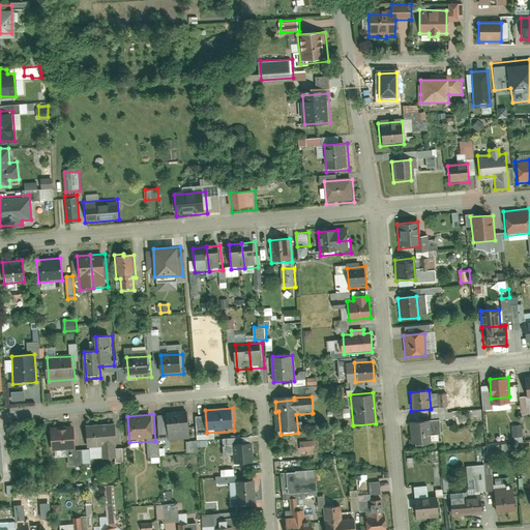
[(190,414),(167,415),(169,442),(193,440),(190,414)]
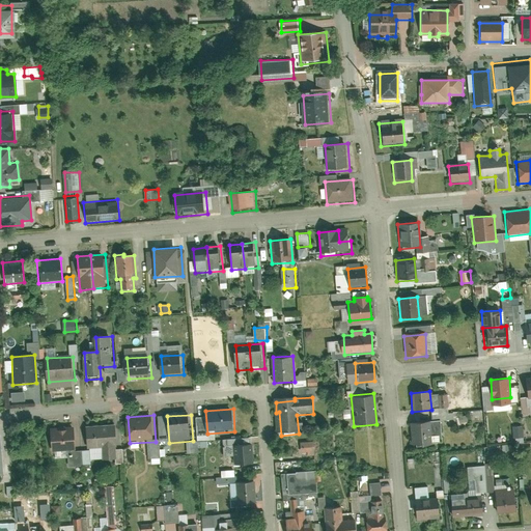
[(428,422),(410,423),(412,447),(430,445),(428,422)]
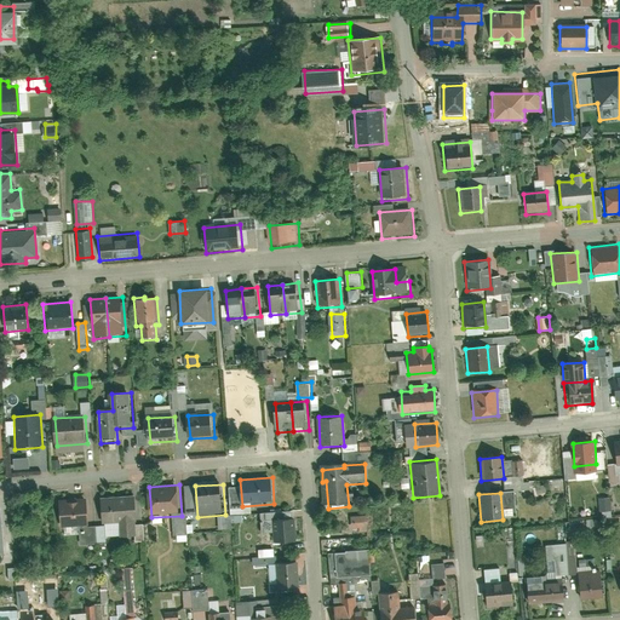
[(102,526),(122,524),(122,511),(137,510),(136,495),(101,498),(102,526)]
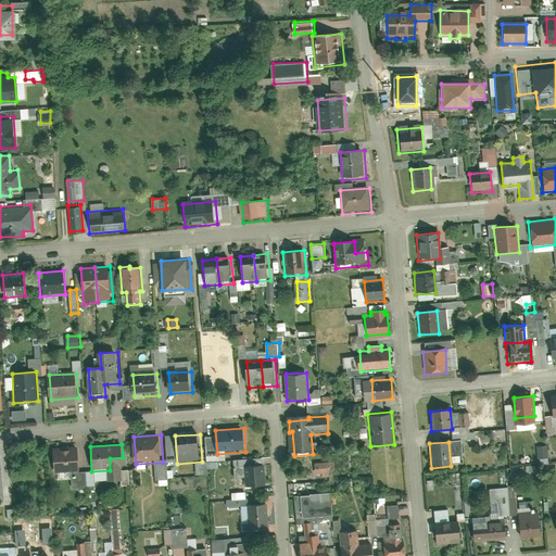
[(538,457),(548,458),(548,446),(538,445),(538,457)]
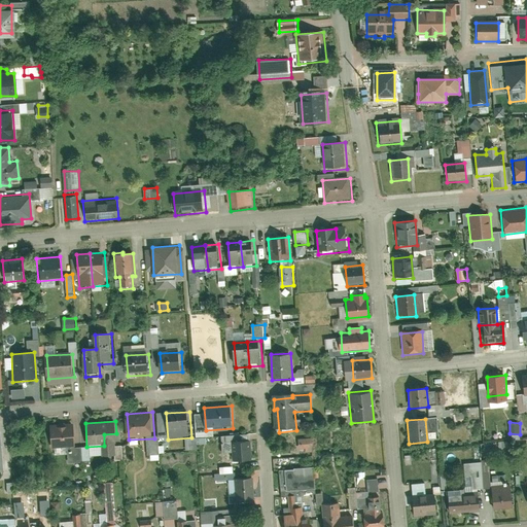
[(75,425),(50,427),(51,450),(76,449),(75,425)]
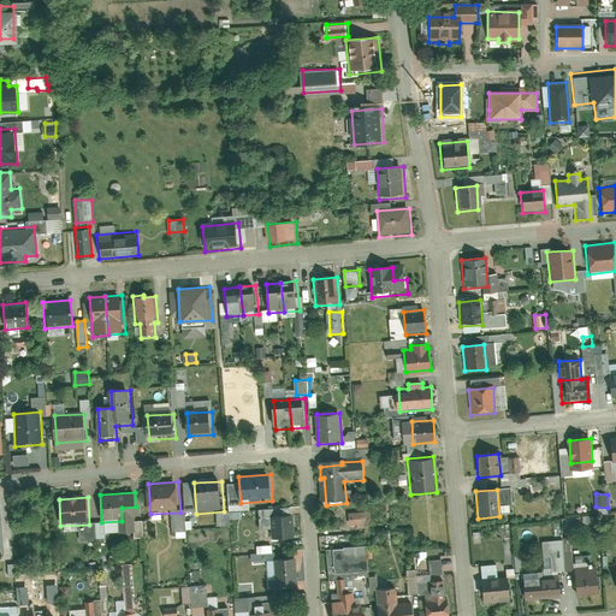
[(122,521),(123,537),(138,535),(136,507),(122,508),(122,521)]
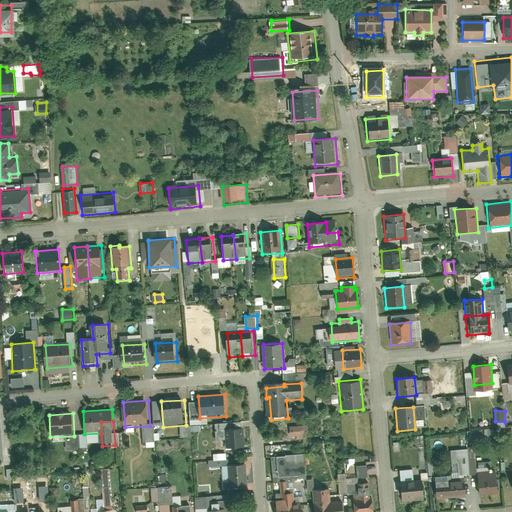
[(292,436),(298,436),(298,439),(305,438),(304,425),(291,426),(292,436)]
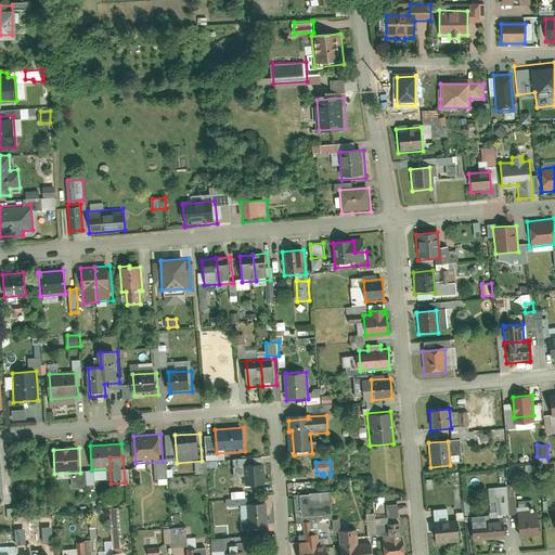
[(266,487),(263,464),(248,465),(250,488),(266,487)]
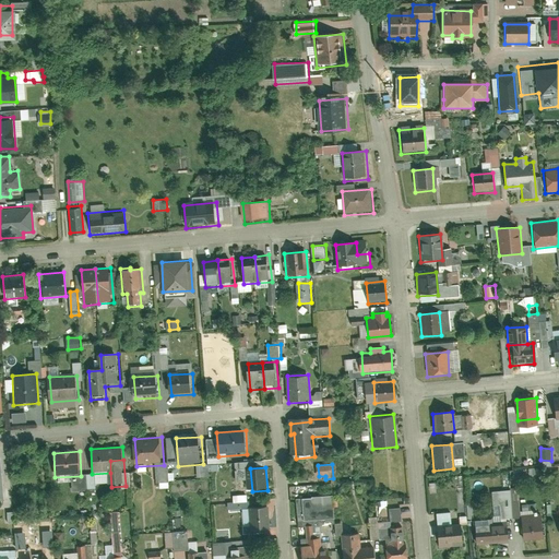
[(495,506),(501,504),(502,518),(521,516),(520,498),(513,498),(513,489),(494,490),(495,506)]
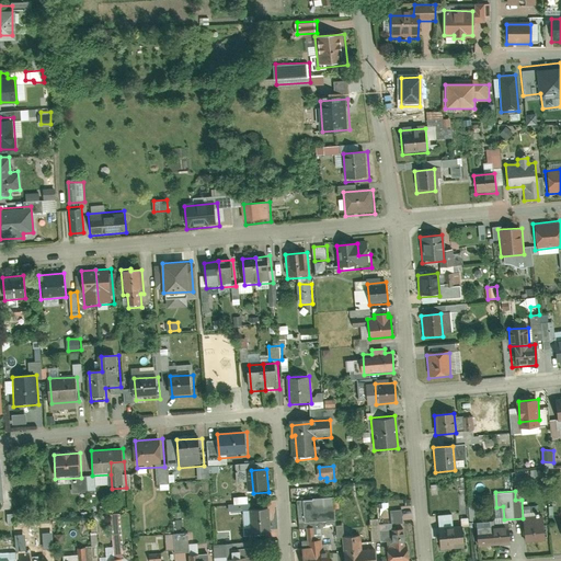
[(336,497),(304,500),(306,527),(338,525),(336,497)]
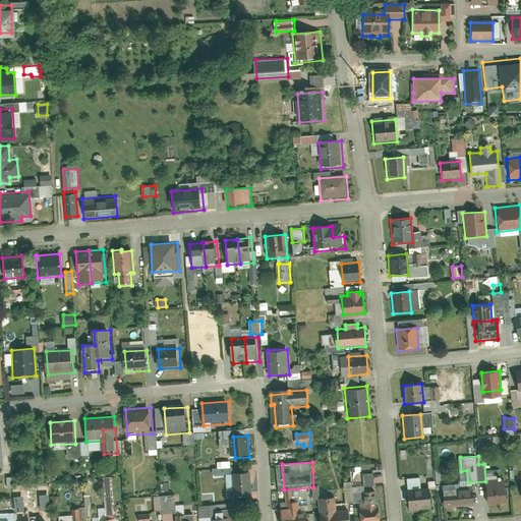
[(251,498),(250,470),(232,472),(234,499),(251,498)]
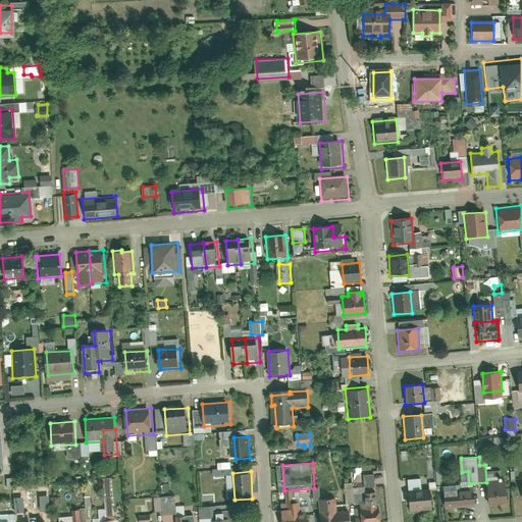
[(383,471),(375,471),(376,482),(383,481),(383,471)]
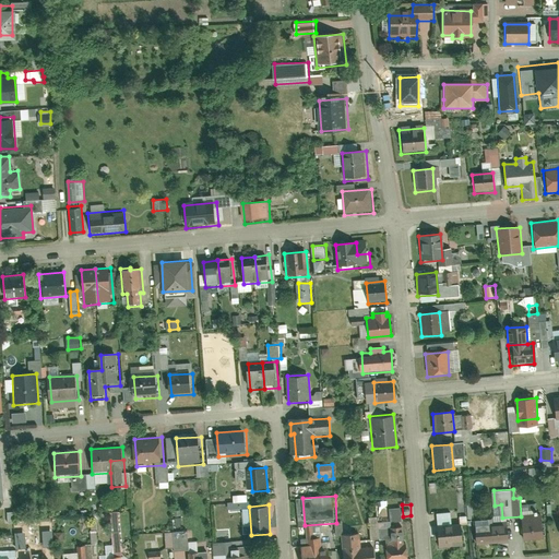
[(391,521),(402,520),(402,507),(391,508),(391,521)]
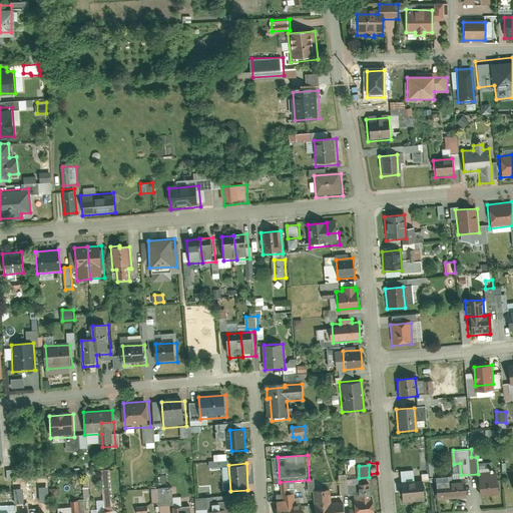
[(402,471),(403,481),(416,481),(415,470),(402,471)]
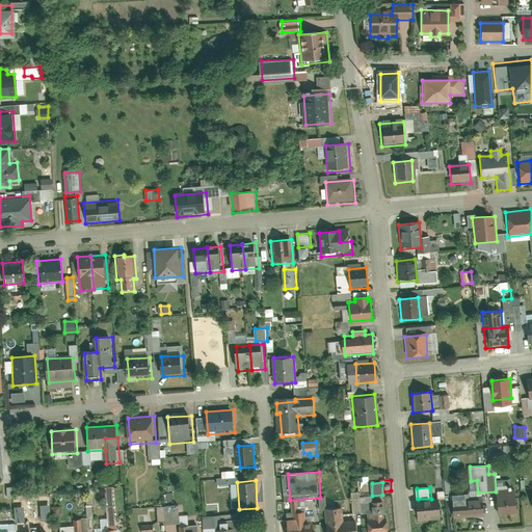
[(496,491),(498,515),(516,513),(514,490),(496,491)]
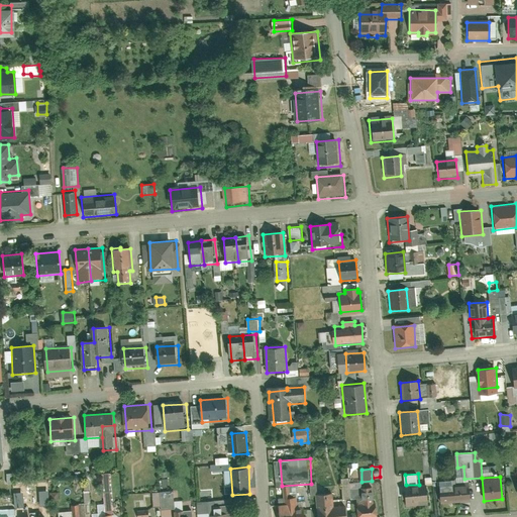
[(349,478),(342,479),(344,498),(351,498),(349,478)]
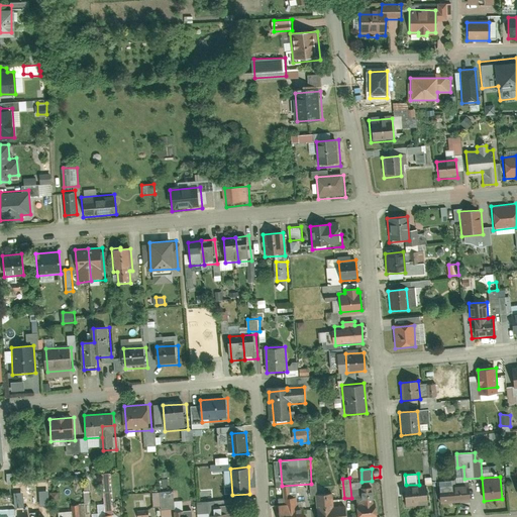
[(439,505),(470,502),(468,484),(437,486),(439,505)]
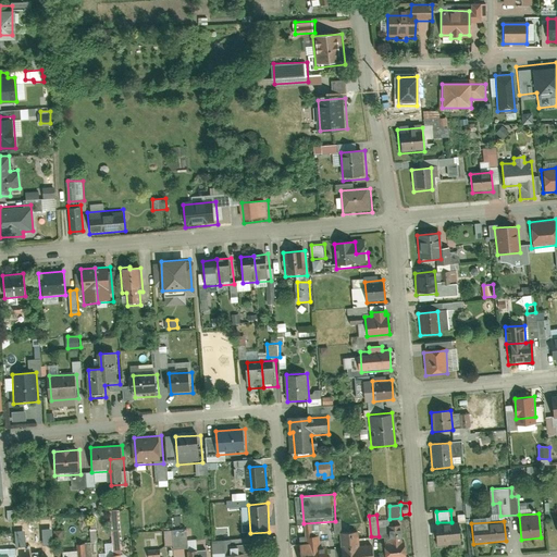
[(434,546),(461,544),(459,523),(432,527),(434,546)]
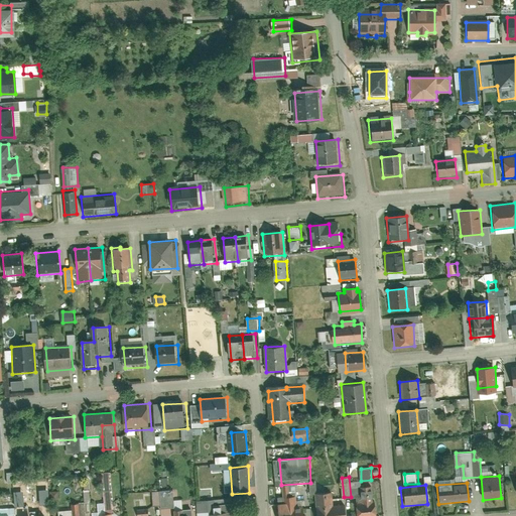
[(278,507),(279,515),(296,515),(295,499),(289,499),(288,487),(282,487),(283,500),(284,500),(285,504),(287,504),(288,506),(278,507)]
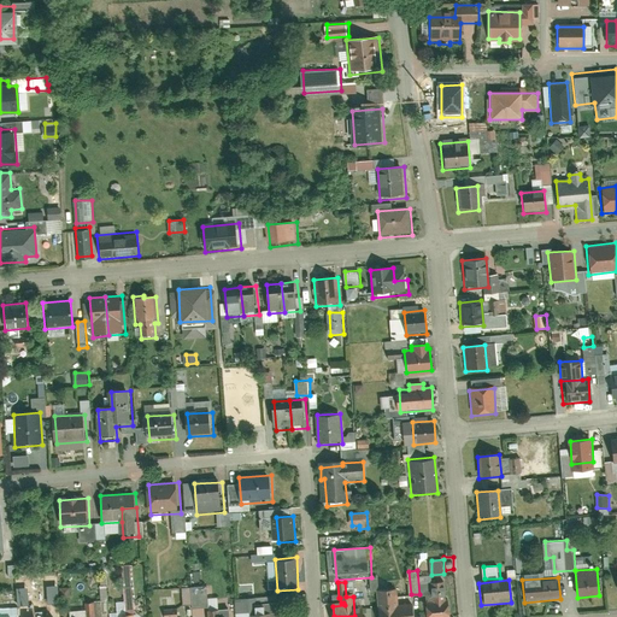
[(378,592),(381,616),(416,616),(415,604),(400,605),(399,589),(378,592)]
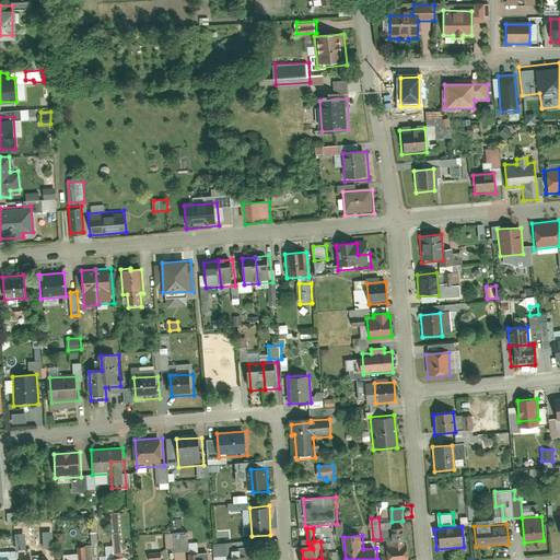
[(83,559),(93,559),(92,546),(83,546),(83,559)]
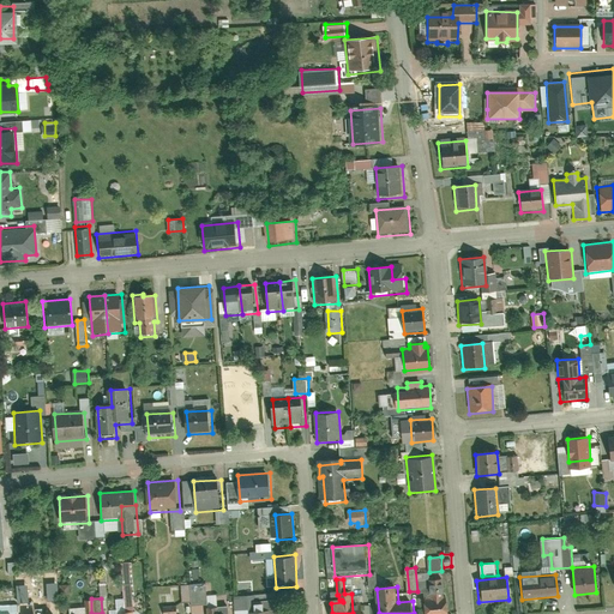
[(446,613),(445,599),(425,600),(425,613),(446,613)]
